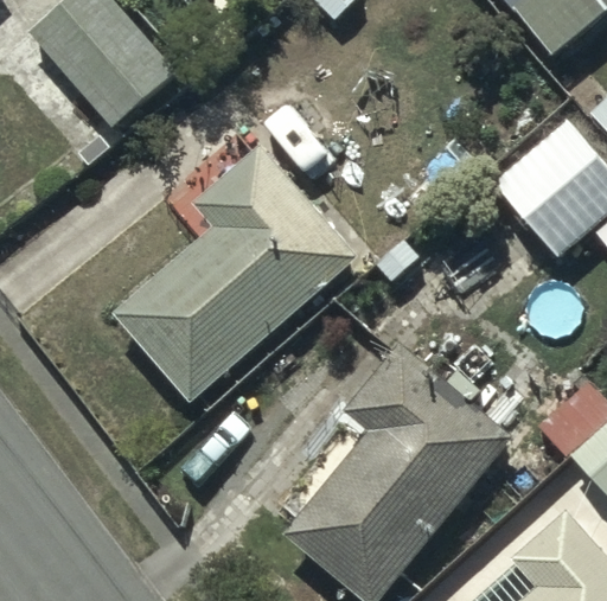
[(66,0),(32,31),(110,123),(173,70),(113,0),(66,0)]
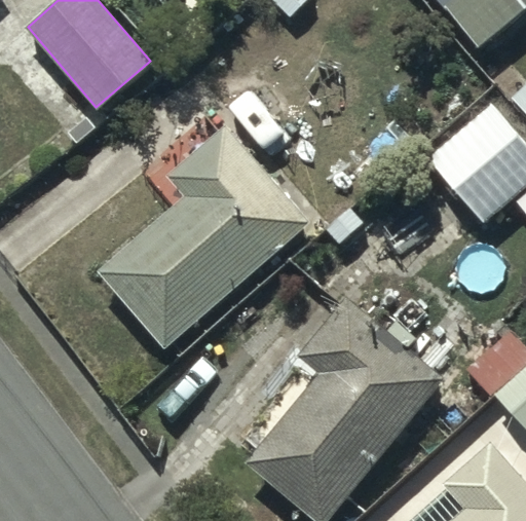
[(167,5),(164,0),(143,0),(152,15),(167,5)]
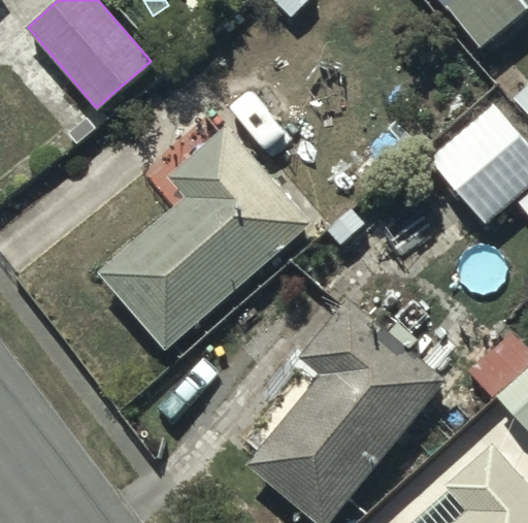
[(282,0),(292,10),(302,0),(282,0)]
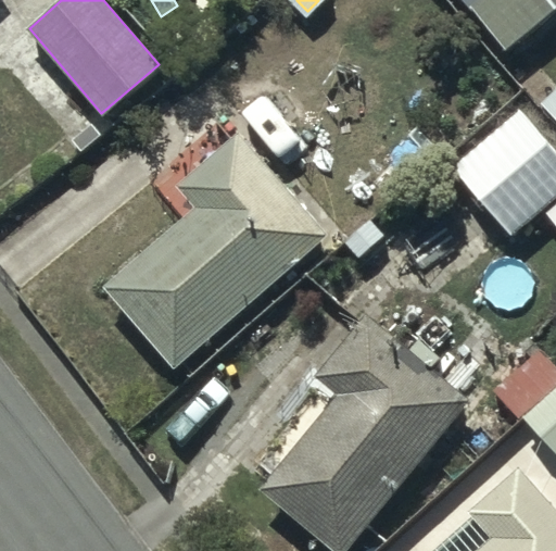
[(463,0),(506,52),(555,12),(555,0),(463,0)]
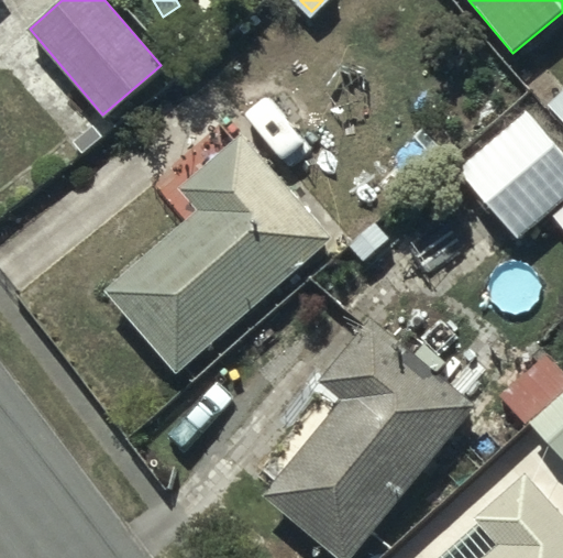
[(562,81),(548,97),(562,113),(562,81)]
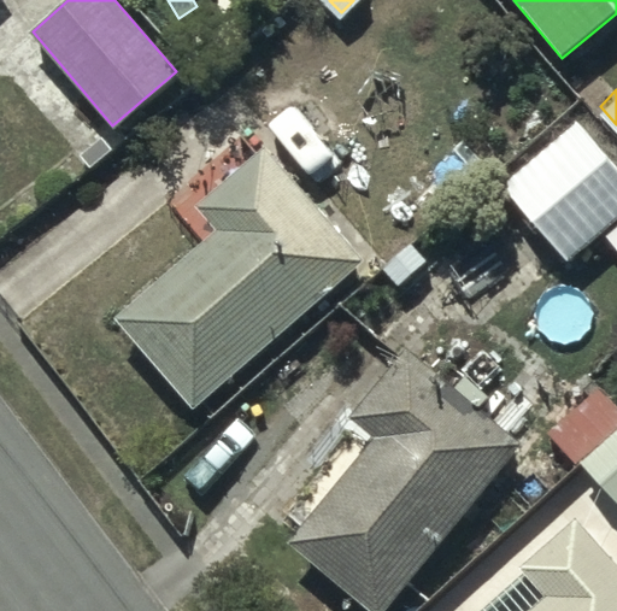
[(506,178),(569,259),(616,221),(616,166),(581,121),(506,178)]
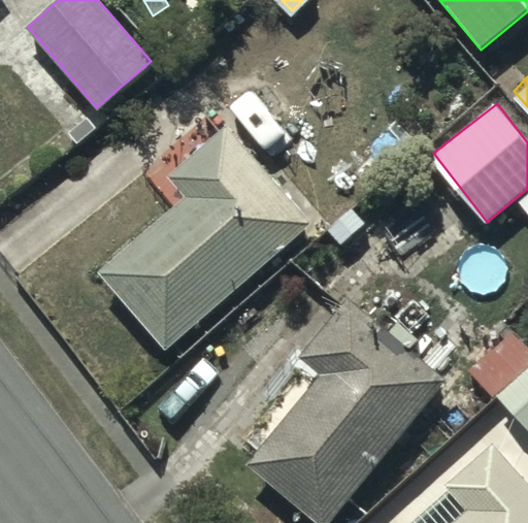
[(166,351),(308,224),(226,131),(170,181),(186,198),(99,276),(166,351)]
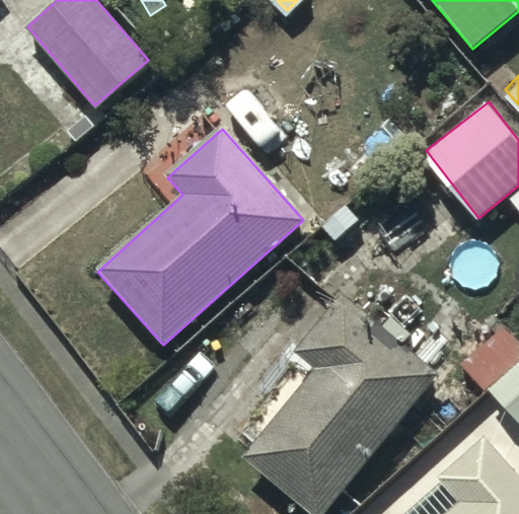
[(361,211),(347,196),(323,218),(338,233),(361,211)]
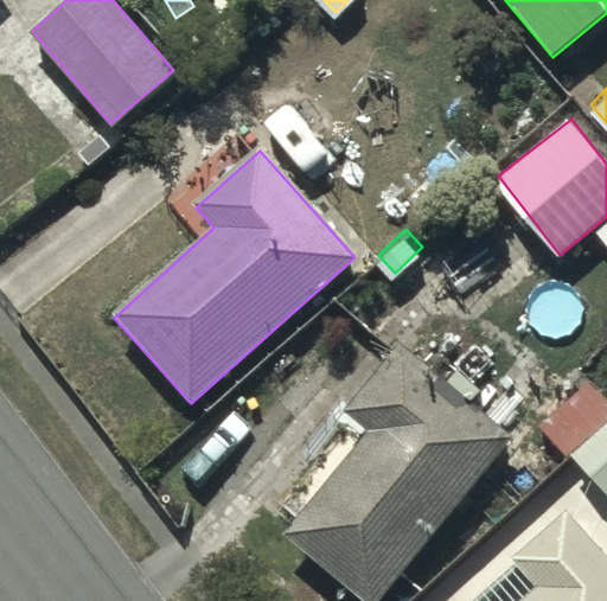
[(281,531),(364,600),(377,600),(515,441),(404,347),(347,413),(368,429),(281,531)]
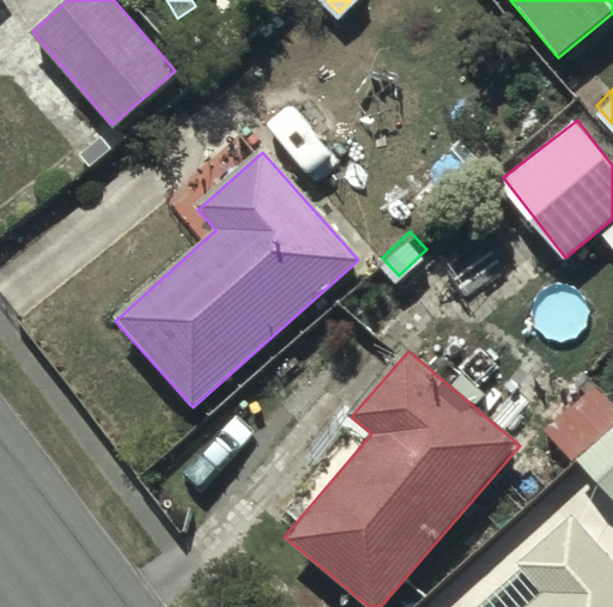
[(612,414),(612,395),(594,376),(547,422),(576,450),(612,414)]
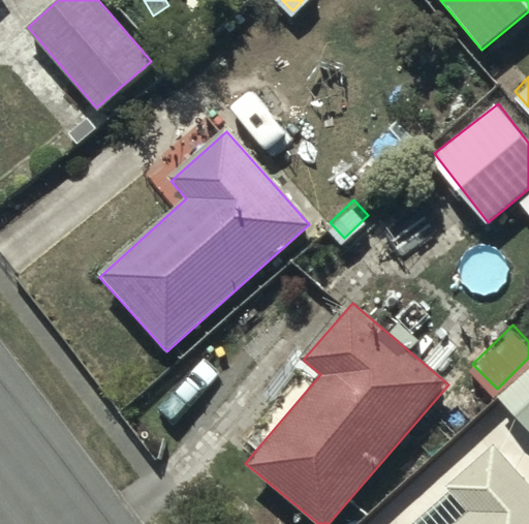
[(528,362),(500,390),(528,421),(528,362)]
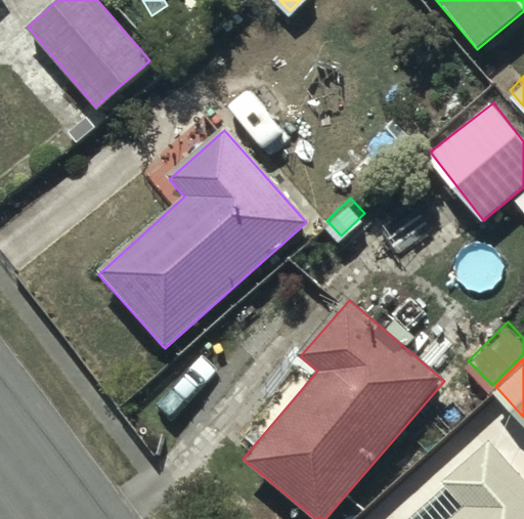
[(523,518),(523,480),(490,442),(440,485),(444,490),(410,518),(523,518)]
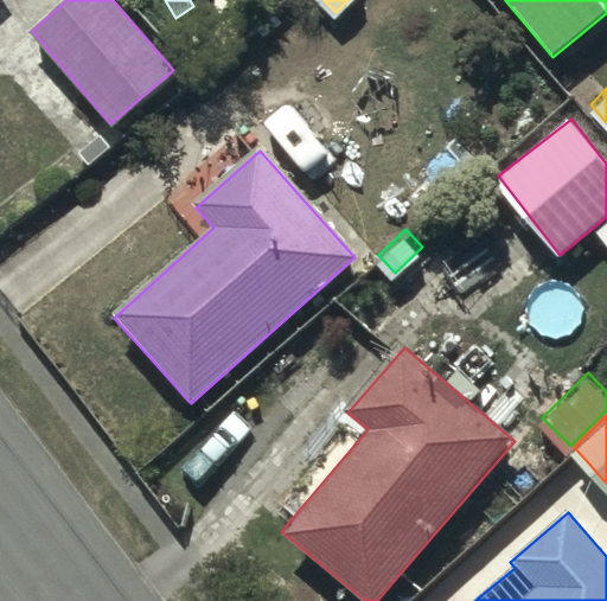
All buildings are outlined.
